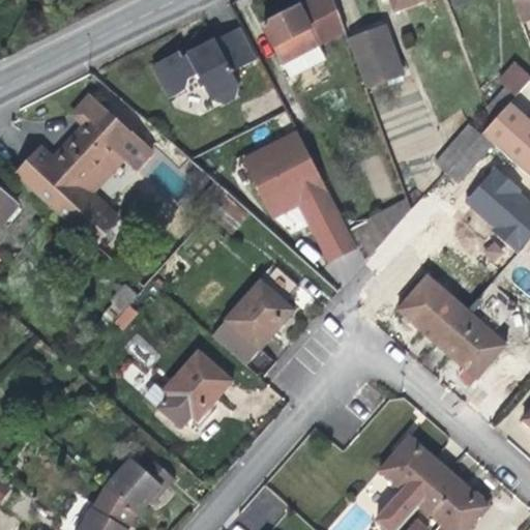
[(345,30),(333,0),(313,0),(300,7),(319,45),(345,30)]
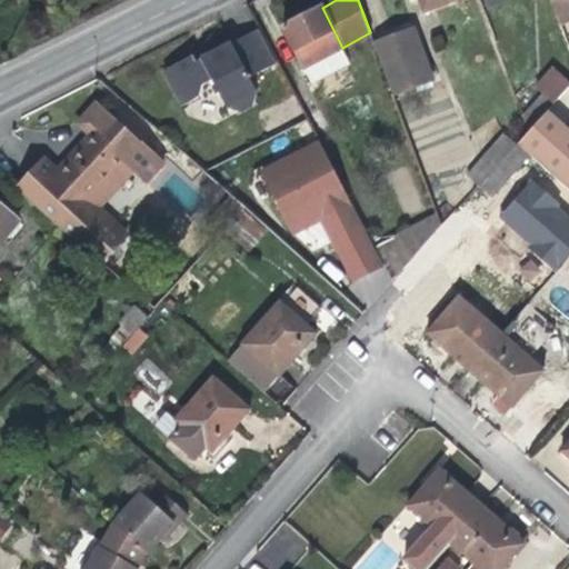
[(458,0),(419,0),(425,13),(458,0)]
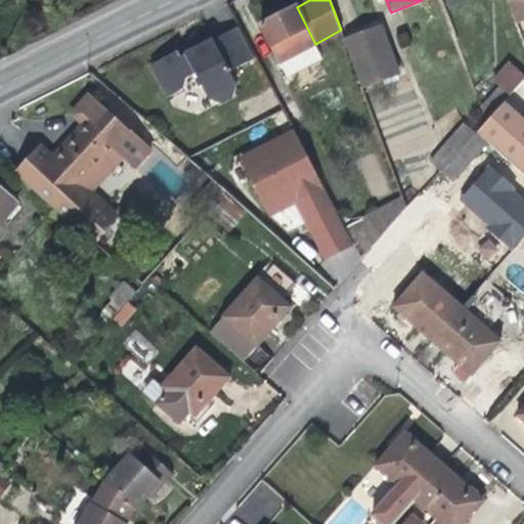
[(523,0),(508,0),(516,22),(523,18),(523,0)]
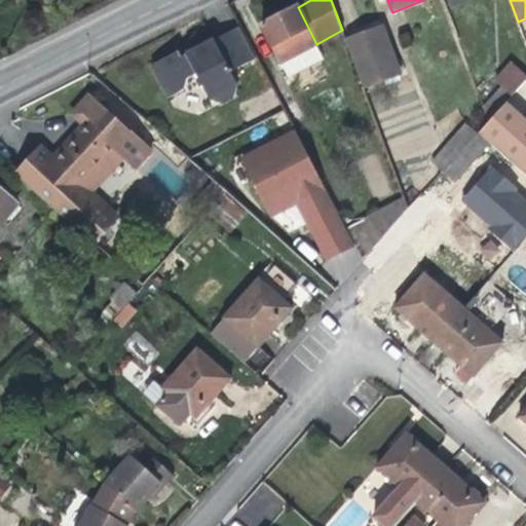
[(316,44),(298,7),(280,15),(262,25),(280,63),(316,44)]
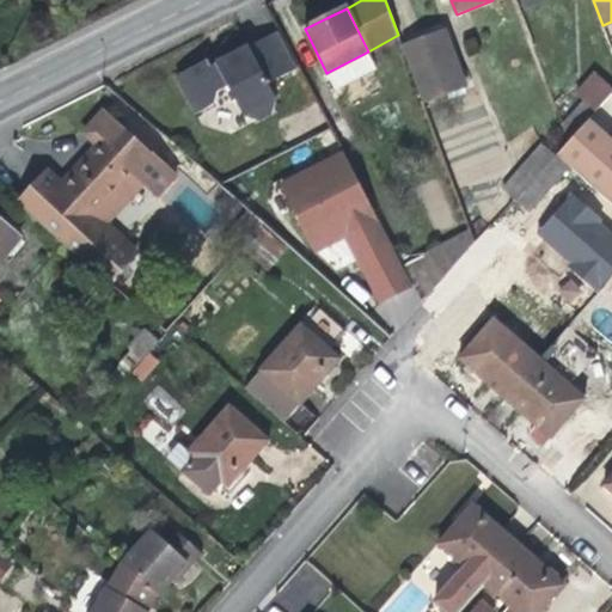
[(297,66),(277,29),(239,49),(210,65),(207,57),(176,74),(195,112),(213,103),(214,86),(225,80),(240,109),(255,114),(269,106),(274,92),(268,81),(297,66)]
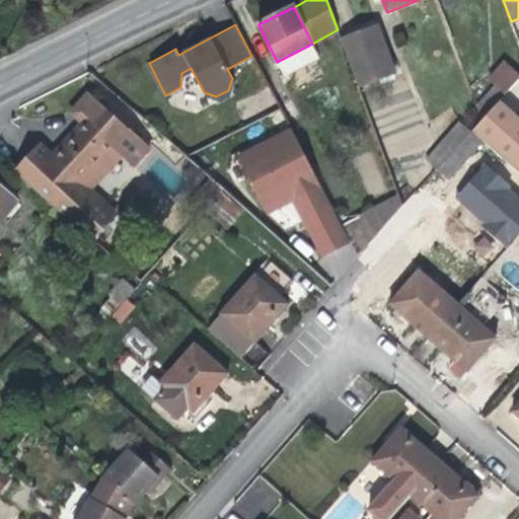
[(341,39),(358,86),(395,73),(378,25),(341,39)]
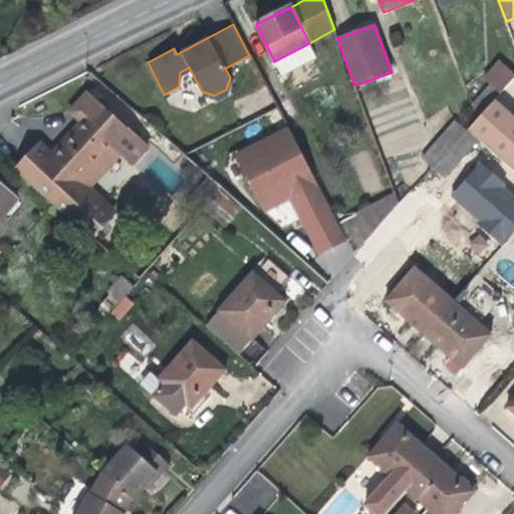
[(309,43),(274,61),(282,75),(316,58),(309,43)]
